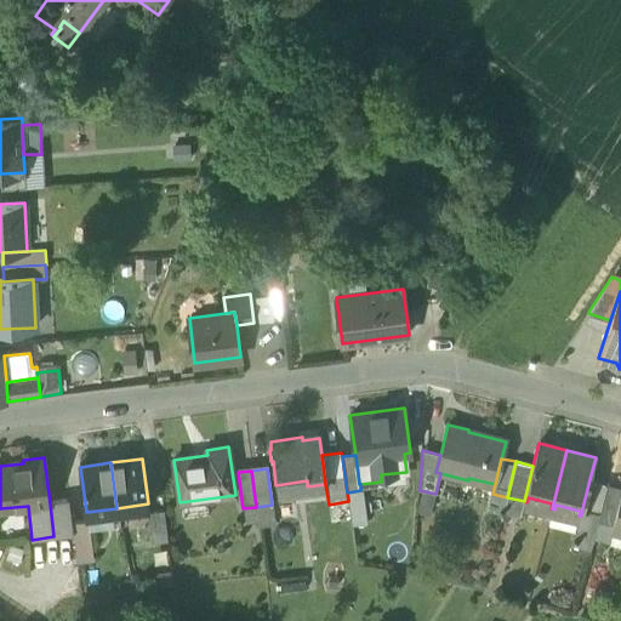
[(381,474),(381,482),(406,478),(406,472),(381,474)]
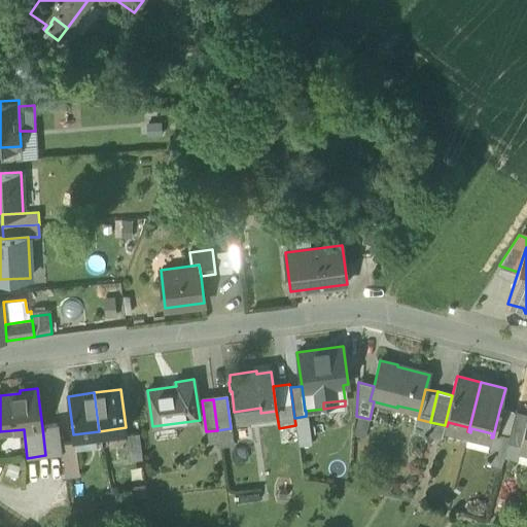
[(494,431),(510,434),(516,411),(500,407),(494,431)]
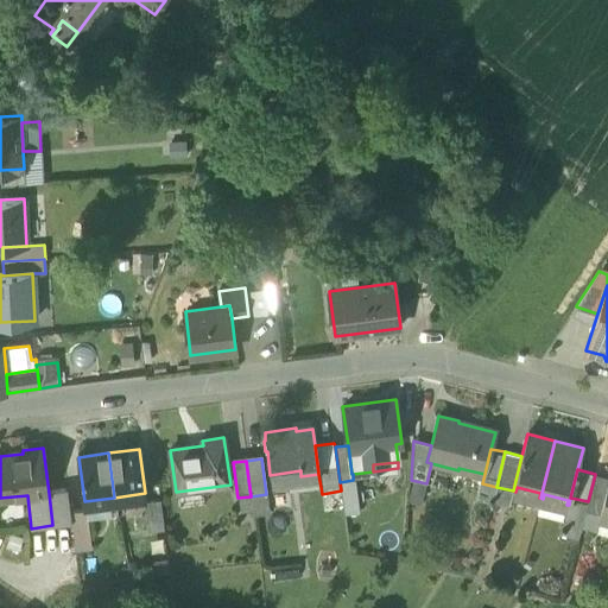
[(607,480),(607,476),(595,474),(588,501),(602,505),(607,480)]
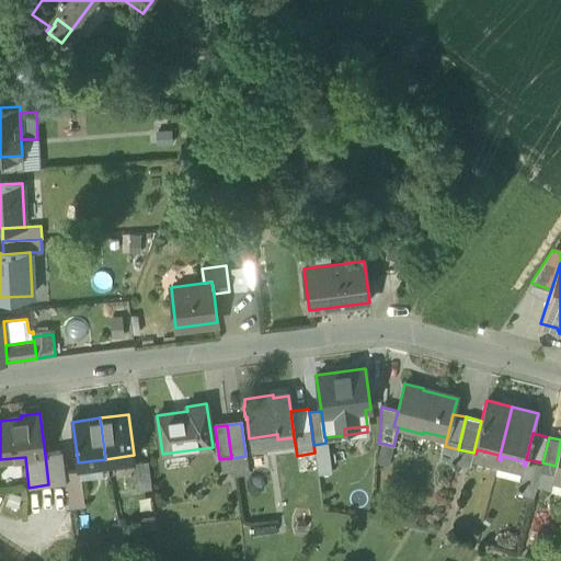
[(328,443),(325,443),(313,445),(315,453),(318,474),(332,473),(328,443)]
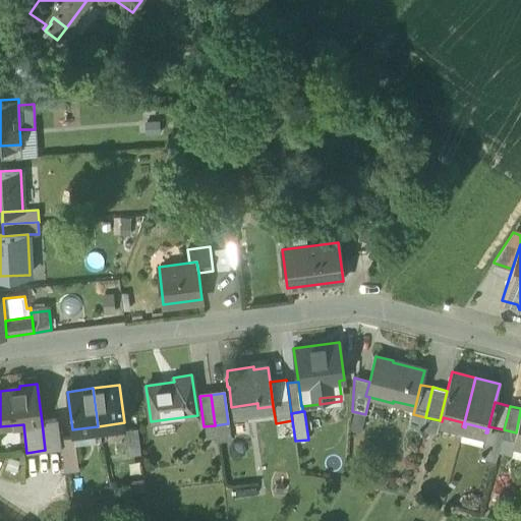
[(443,417),(442,421),(462,426),(463,422),(443,417)]
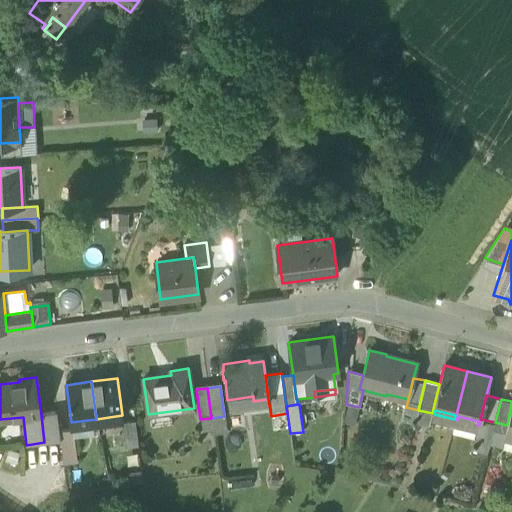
[(62,451),(64,464),(78,463),(73,430),(59,431),(57,412),(41,415),(44,442),(60,440),(62,451)]
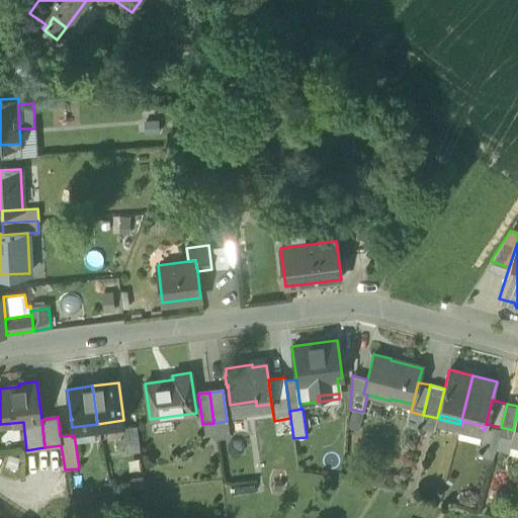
[(463,421),(462,425),(483,430),(484,426),(463,421)]
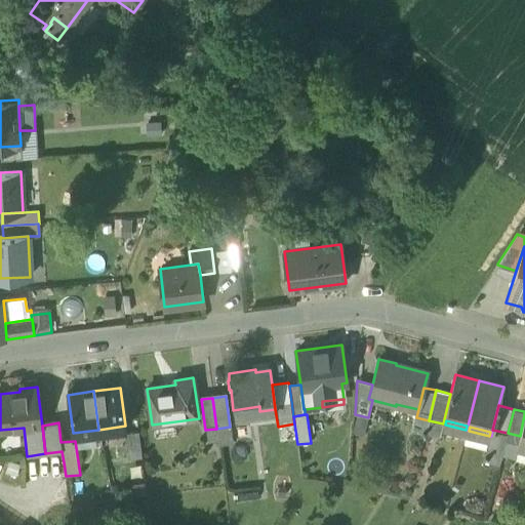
[(124,434),(127,459),(142,457),(138,432),(124,434)]
